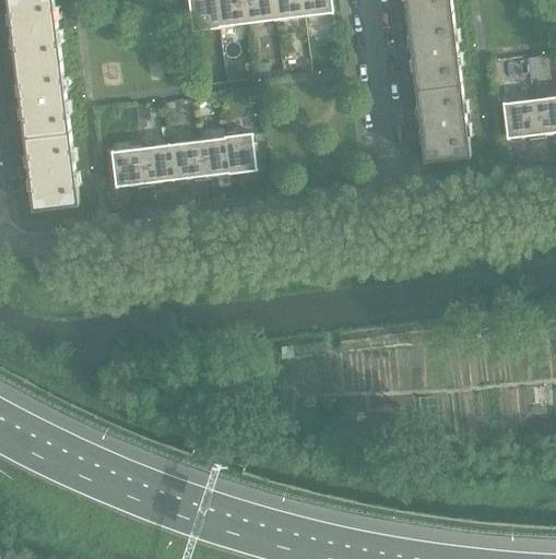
[(14,64),(14,66),(60,60),(51,0),(6,0),(10,24),(8,24),(10,36),(11,36),(14,64)]
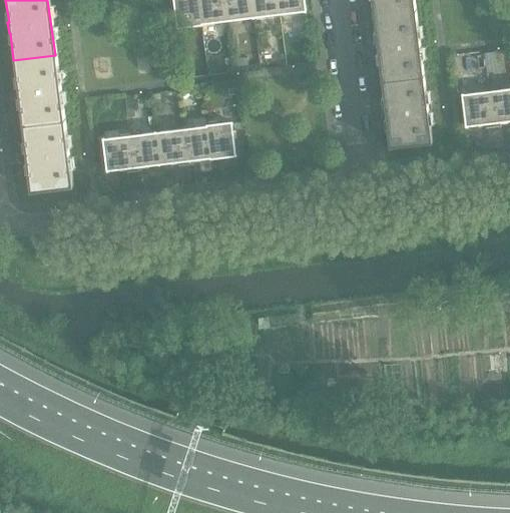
[(200,25),(196,0),(171,0),(175,27),(174,27),(174,28),(200,25)]
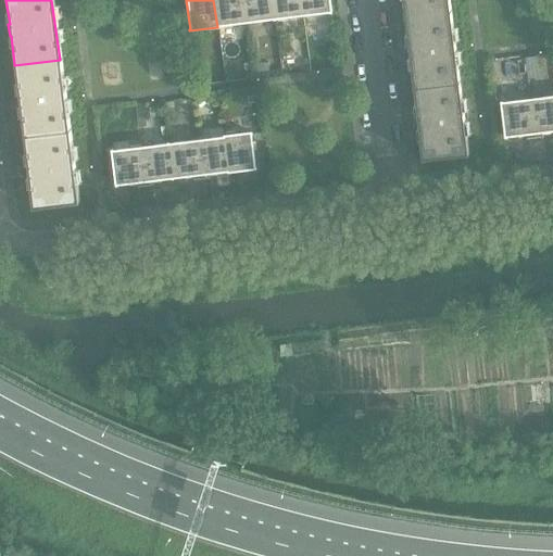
[(213,0),(217,27),(244,24),(241,0),(213,0)]
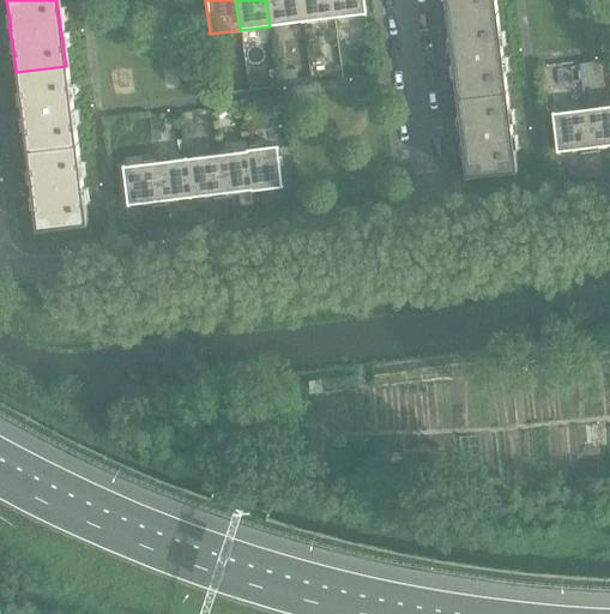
[(266,0),(270,26),(301,23),(297,0),(266,0)]
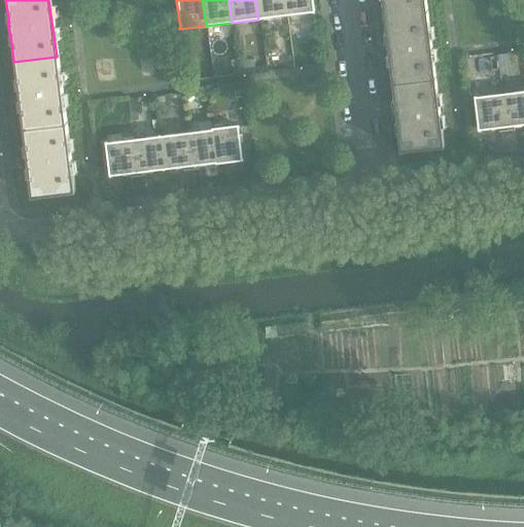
[(285,15),(282,0),(255,0),(258,20),(285,15)]
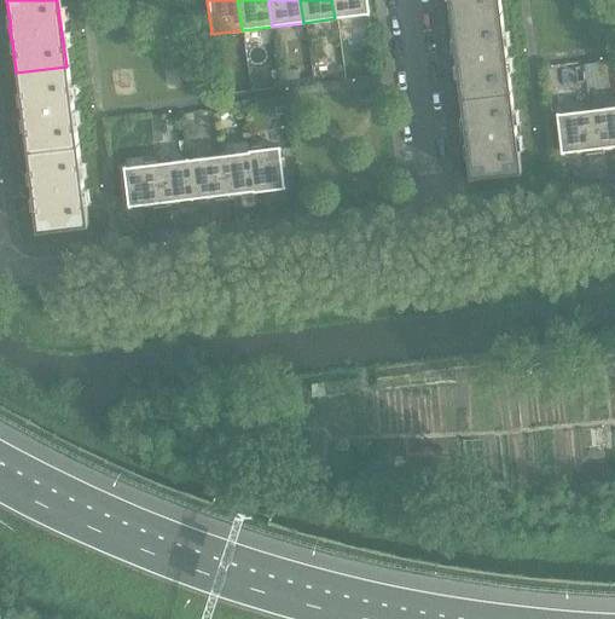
[(331,0),(335,18),(366,15),(364,0),(331,0)]
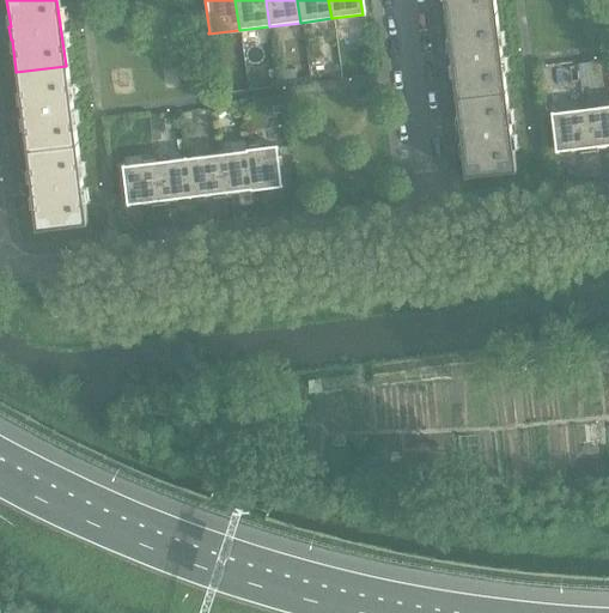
[(444,18),(444,19),(494,12),(493,0),(442,0),(445,18),(444,18)]
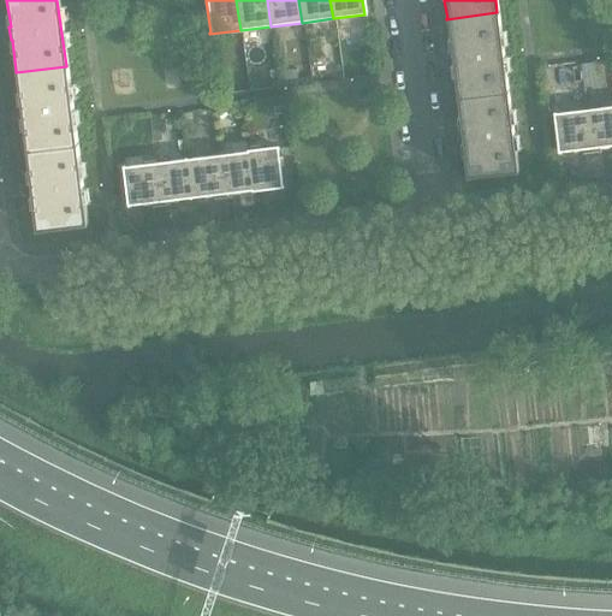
[(456,96),(456,98),(506,92),(497,12),(446,19),(447,19),(451,52),(450,52),(451,65),(452,65),(457,96),(456,96)]
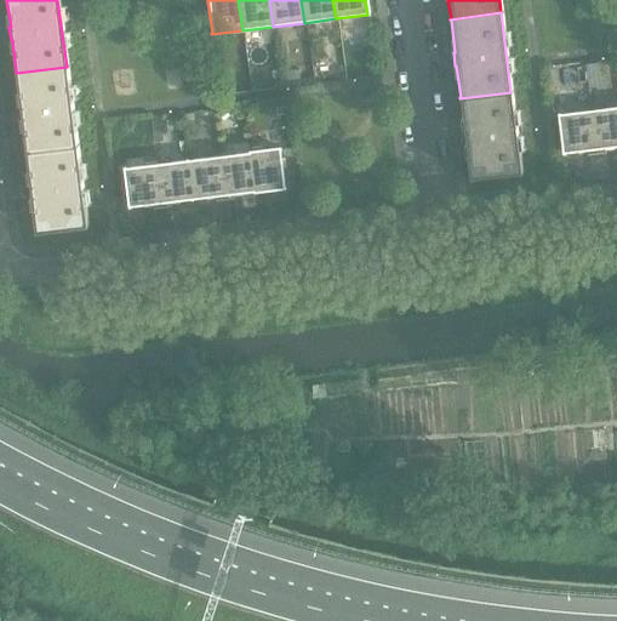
[(26,151),(26,152),(76,146),(67,67),(16,73),(16,74),(21,106),(18,106),(21,119),(22,119),(26,151)]
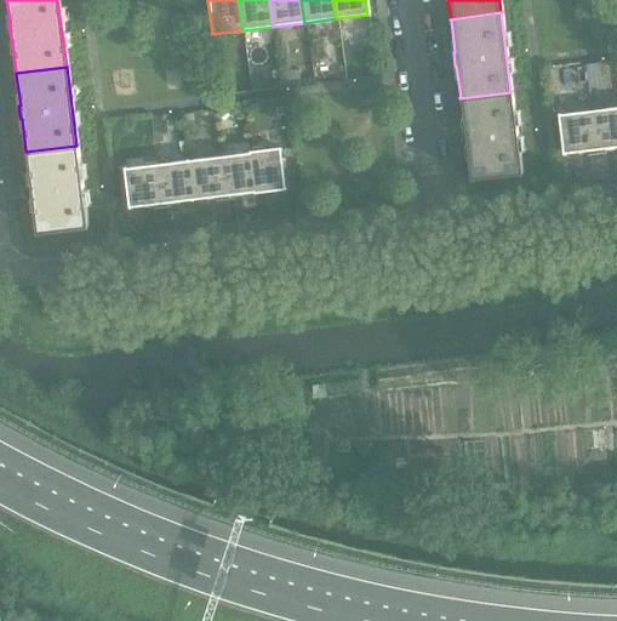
[(510,92),(460,98),(461,98),(464,131),(463,131),(464,144),(467,143),(468,157),(467,157),(470,178),(473,178),(473,177),(518,172),(518,174),(521,172),(510,92)]
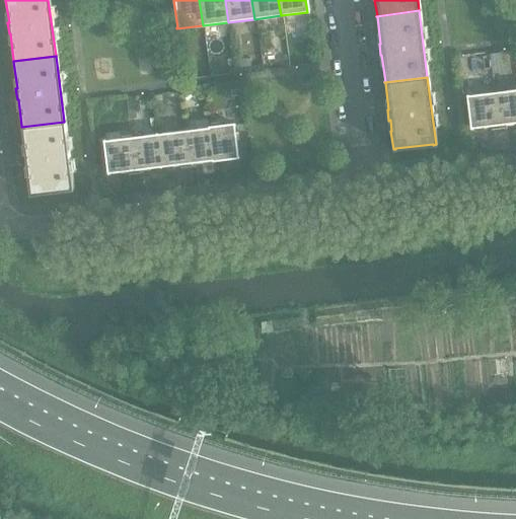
[(515,89),(493,92),(497,130),(505,129),(504,124),(515,122),(515,89)]
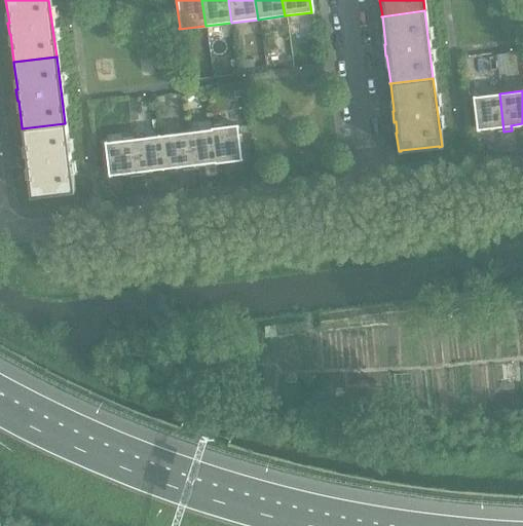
[(503,132),(499,94),(472,97),(476,130),(477,130),(477,129),(495,126),(496,133),(503,132)]
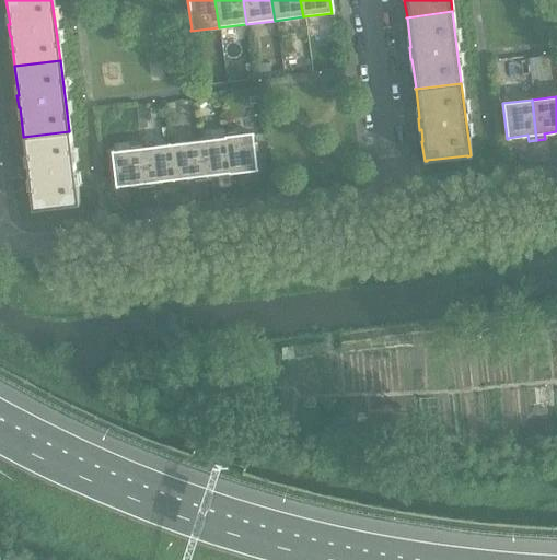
[(69,131),(23,137),(23,138),(27,166),(26,166),(27,178),(28,178),(30,189),(30,190),(32,210),(34,209),(76,203),(76,205),(78,205),(69,131)]
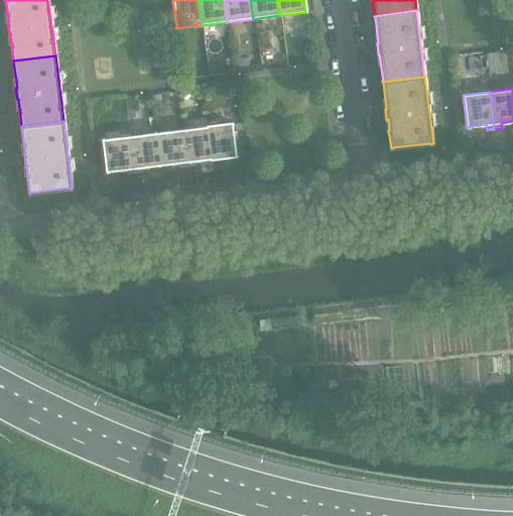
[(206,127),(209,159),(210,160),(236,157),(235,155),(234,155),(231,125),(232,125),(232,124),(206,127)]
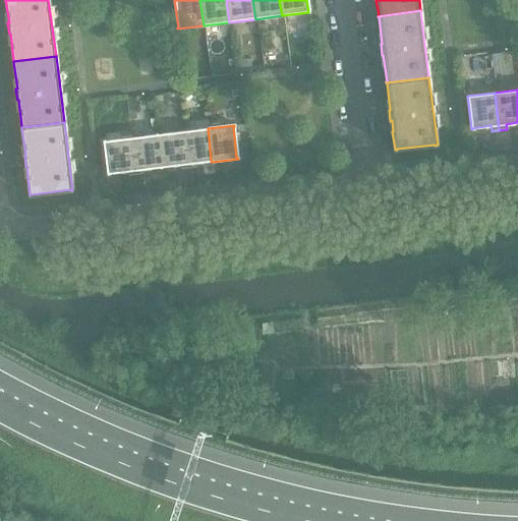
[(182,131),(186,169),(194,168),(193,163),(211,161),(208,128),(182,131)]
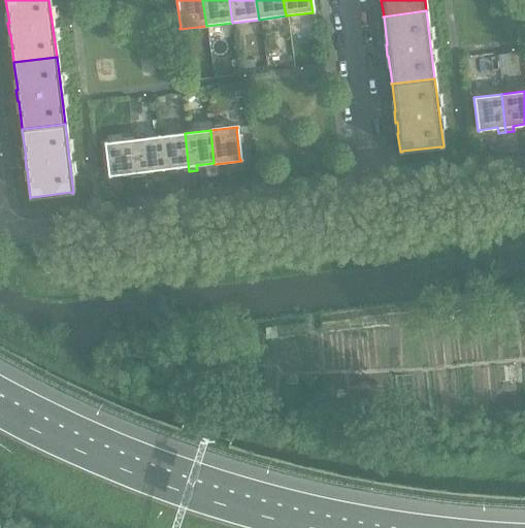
[(158,136),(162,170),(163,170),(163,169),(181,167),(182,172),(189,171),(185,133),(158,136)]
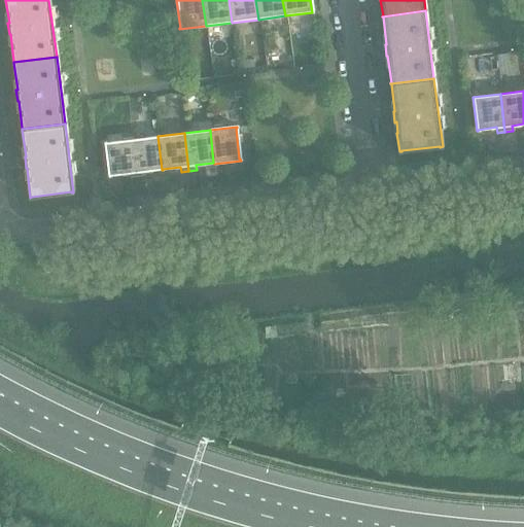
[(131,139),(136,177),(143,176),(143,171),(161,169),(161,170),(162,170),(158,136),(131,139)]
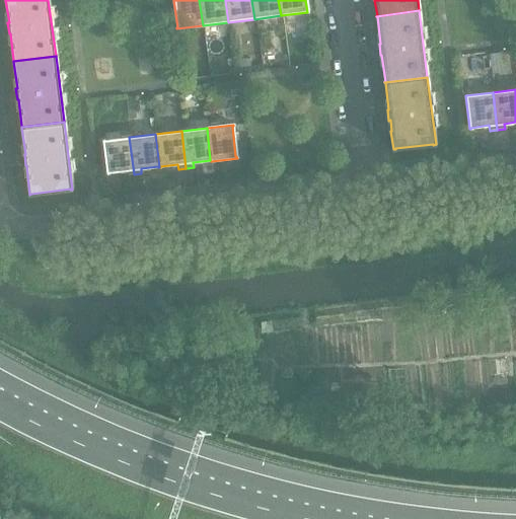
[(134,174),(129,137),(102,141),(106,174),(107,173),(107,172),(126,170),(126,175),(134,174)]
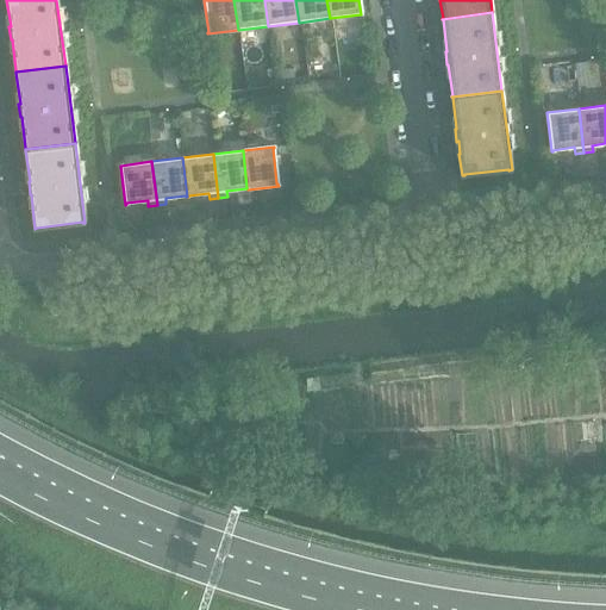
[(591,423),(568,424),(569,455),(592,454),(591,423)]
